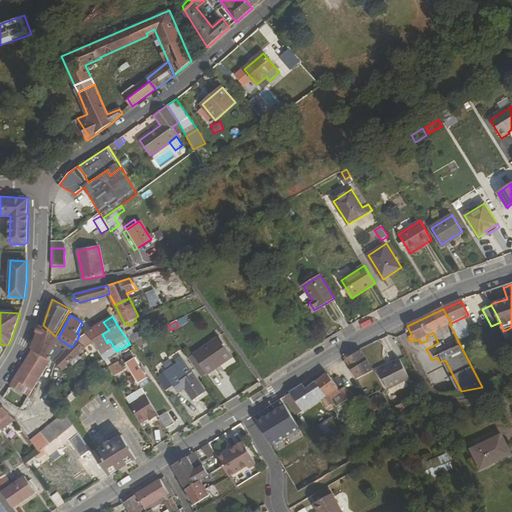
[(104,358),(116,351),(110,341),(107,343),(102,334),(109,330),(103,322),(91,330),(88,332),(86,333),(93,337),(104,358)]
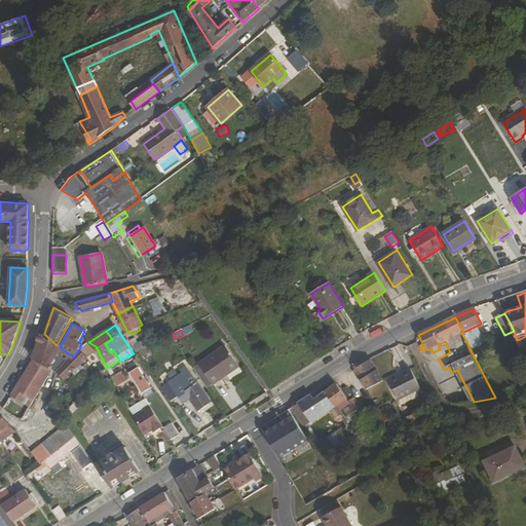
[(54,368),(59,371),(70,354),(60,347),(57,345),(44,334),(42,333),(38,346),(33,359),(54,368)]
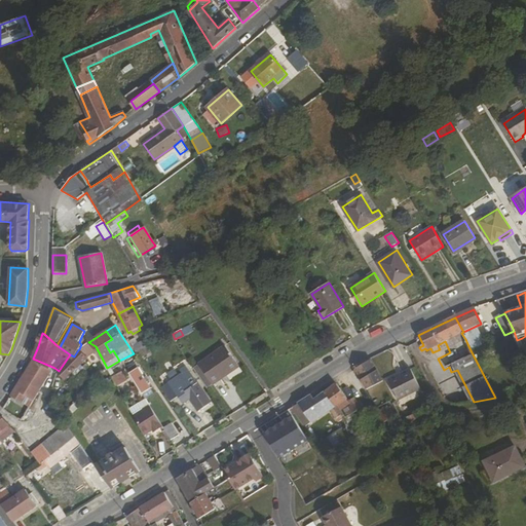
[(479,343),(475,335),(465,339),(470,348),(479,343)]
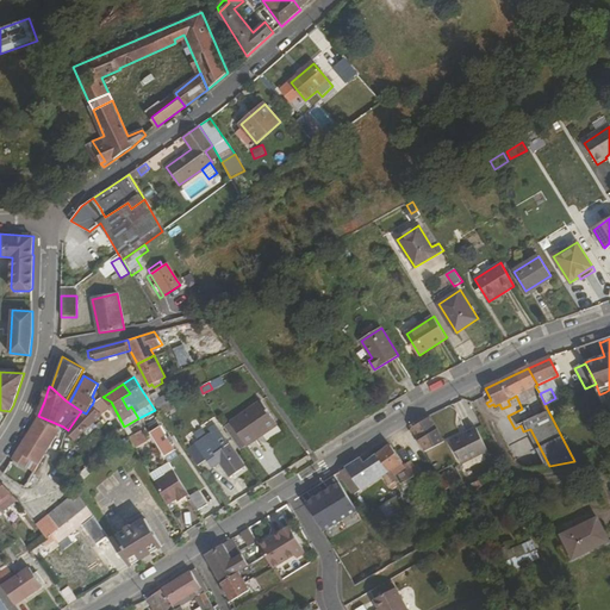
[(150,396),(159,408),(170,402),(176,398),(172,392),(161,398),(156,392),(150,396)]
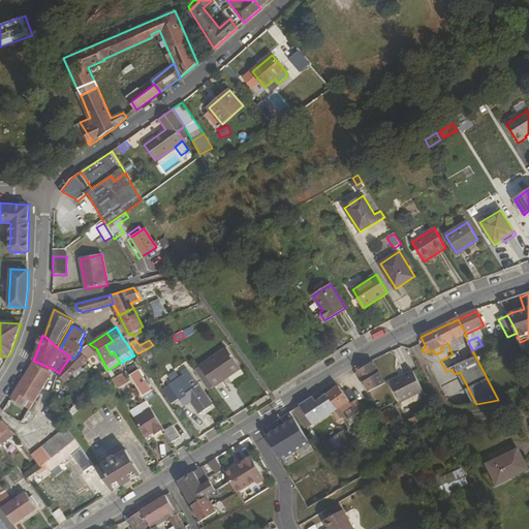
[(94,350),(84,344),(82,346),(80,351),(88,358),(94,350)]
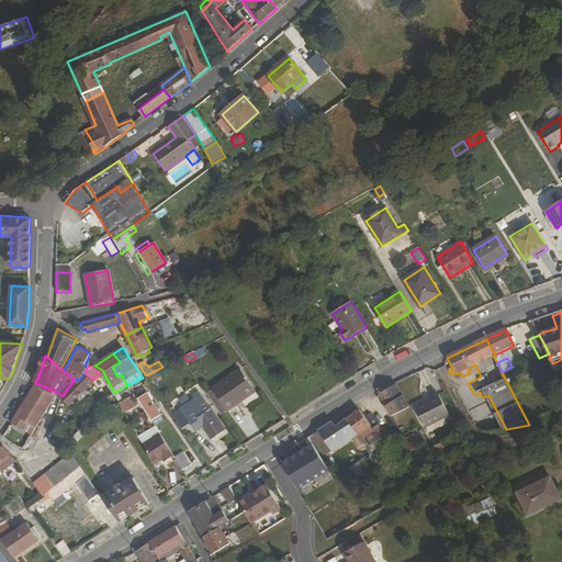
[(227,411),(244,398),(242,396),(254,388),(240,369),(212,389),(227,411)]
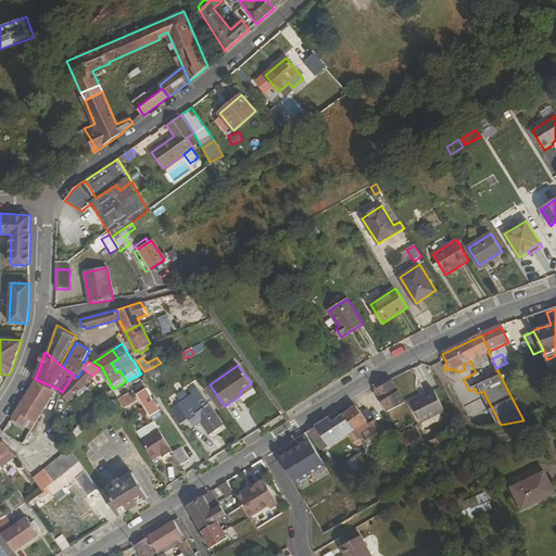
[(159,371),(155,366),(144,371),(147,374),(148,377),(149,378),(159,371)]
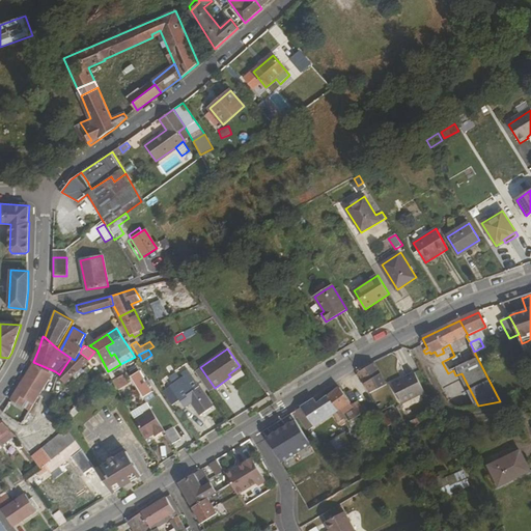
[(75,360),(71,358),(59,374),(66,383),(90,360),(88,359),(80,353),(80,352),(75,360)]
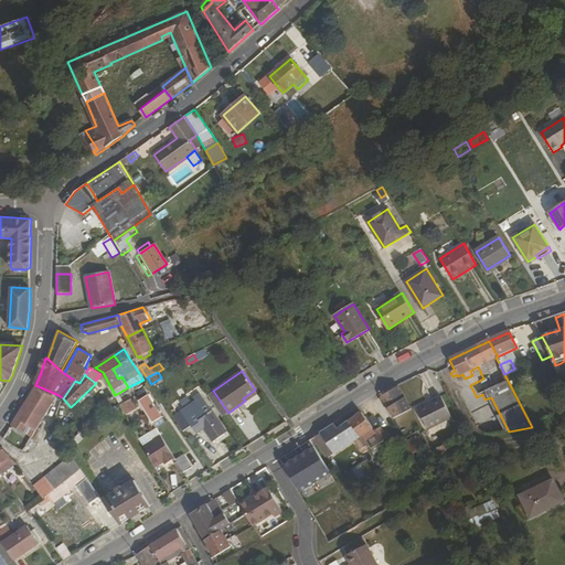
[(44,418),(59,395),(35,385),(30,395),(23,406),(44,418)]
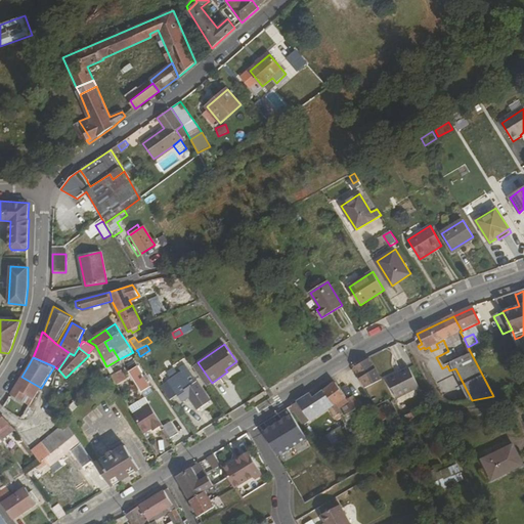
[(363,388),(364,389),(379,381),(367,359),(360,364),(353,368),(357,377),(362,387),(359,389),(360,390),(363,388)]
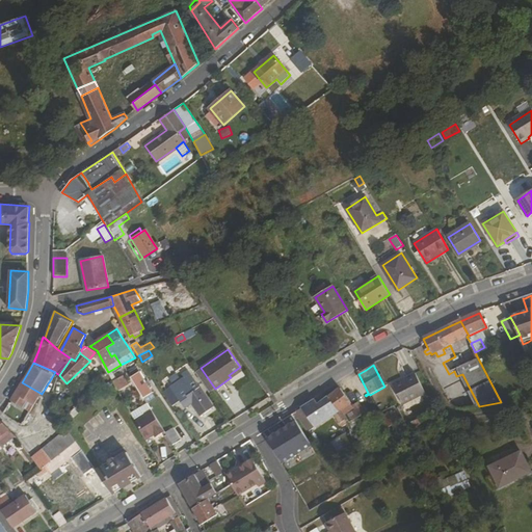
[(240,367),(229,375),(231,377),(242,370),(240,367)]
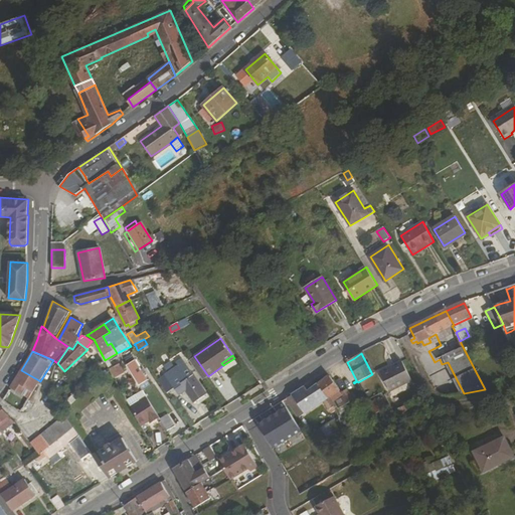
[(127,365),(139,385),(148,379),(135,360),(127,365)]
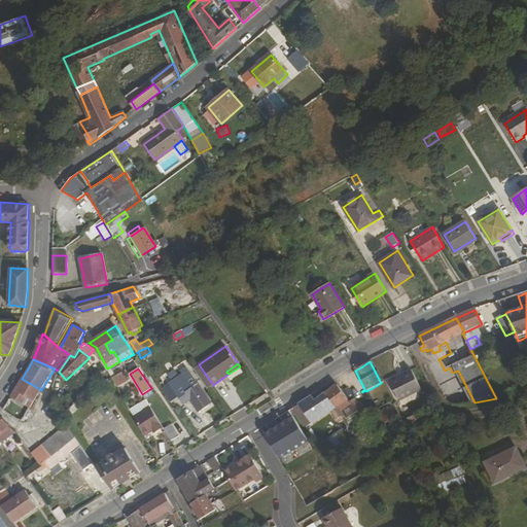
[(163,388),(172,401),(179,396),(184,403),(203,390),(189,371),(163,388)]
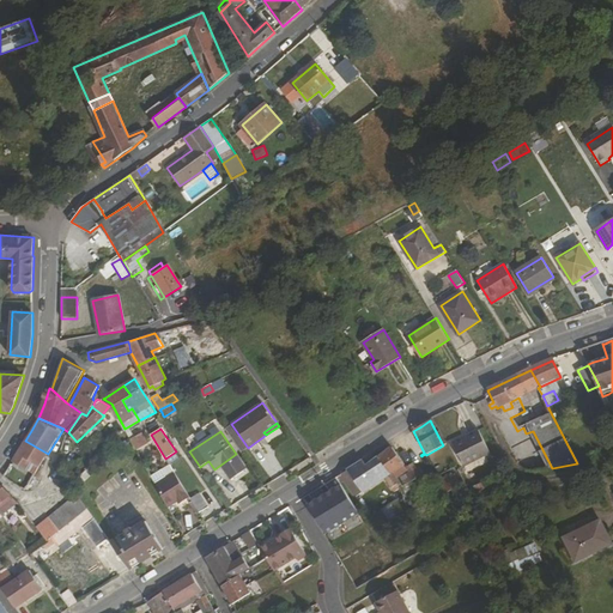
[(462,467),(489,454),(478,431),(451,444),(462,467)]
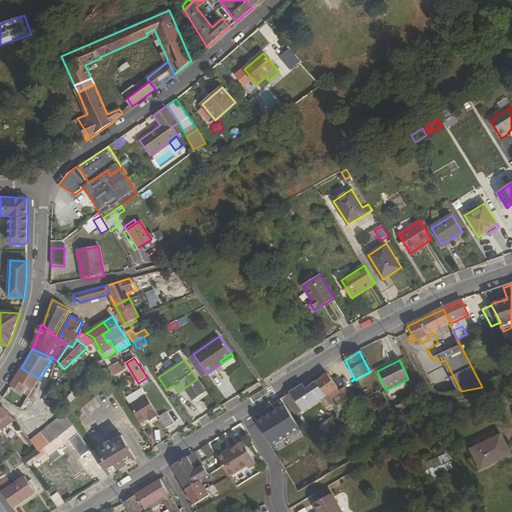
[(109,367),(114,376),(124,369),(119,362),(109,367)]
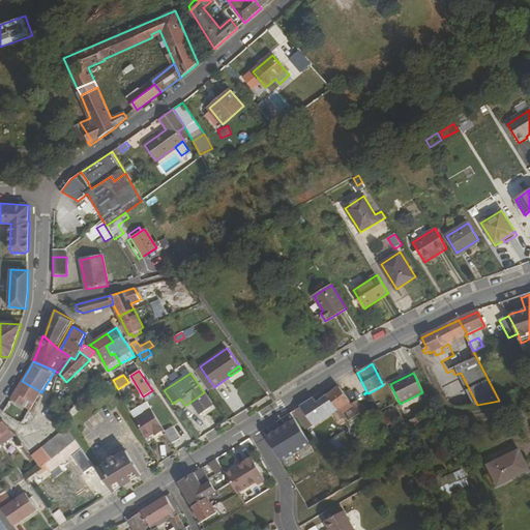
[(11,399),(23,405),(26,399),(34,404),(41,392),(22,381),(16,392),(11,399)]
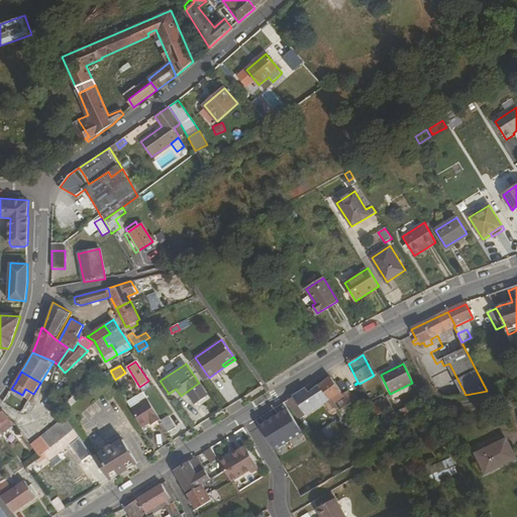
[(328,400),(329,400),(330,398),(333,403),(341,397),(338,393),(339,392),(329,378),(324,383),(318,387),(328,400)]
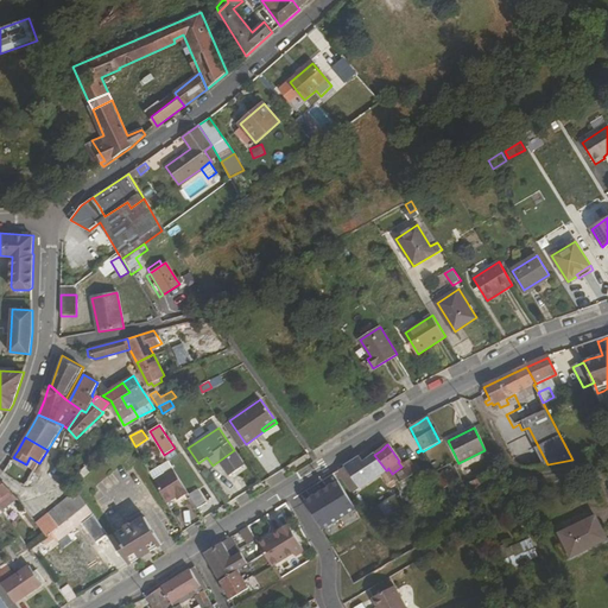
[(339,480),(342,477),(353,492),(380,474),(386,470),(374,455),(362,463),(359,458),(350,464),(335,474),(339,480)]
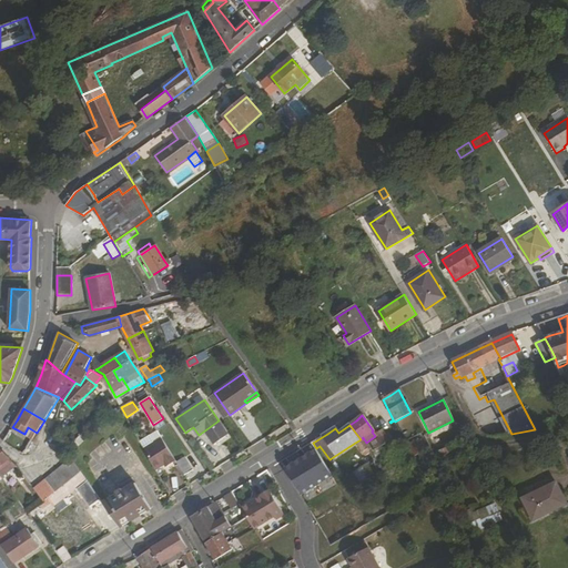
[(28,427),(24,434),(32,439),(37,433),(28,427)]
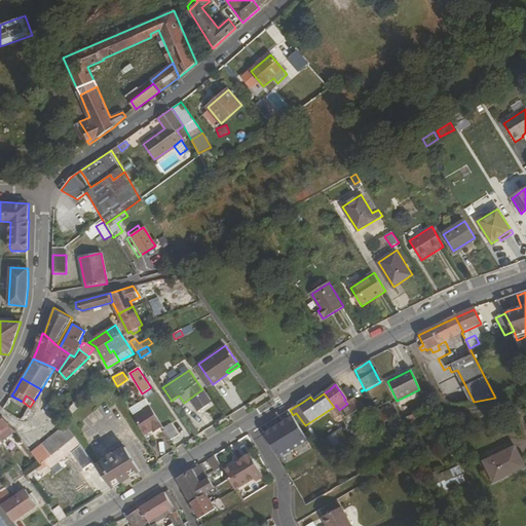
[(352,399),(347,402),(350,405),(343,411),(347,417),(363,407),(360,401),(355,403),(352,399)]
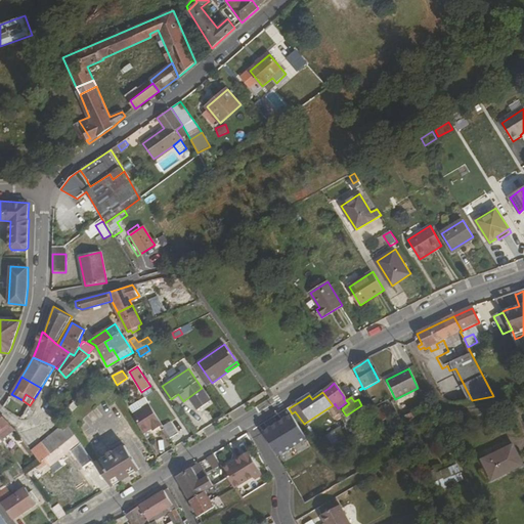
[(144,434),(149,430),(148,428),(151,426),(155,431),(163,425),(150,405),(143,409),(139,402),(130,408),(144,434)]
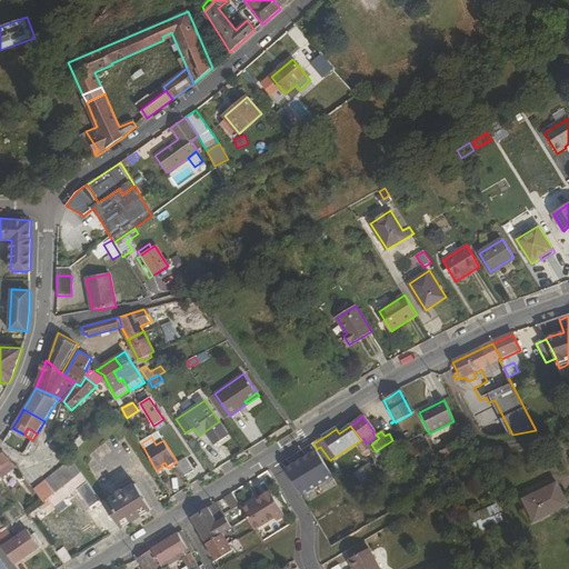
[(406,447),(412,459),(427,451),(421,439),(406,447)]
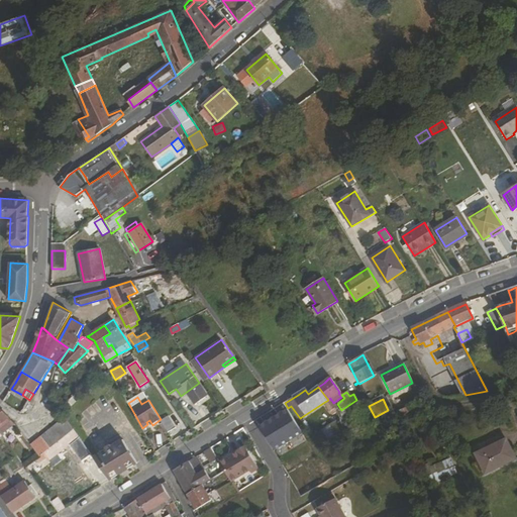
[(334,413),(338,418),(342,415),(329,400),(328,400),(323,403),(328,412),(332,410),(334,413)]
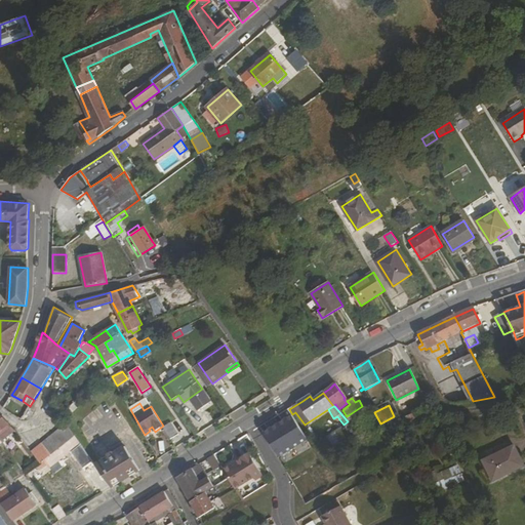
[(0,414),(0,438),(1,440),(15,430),(0,414)]
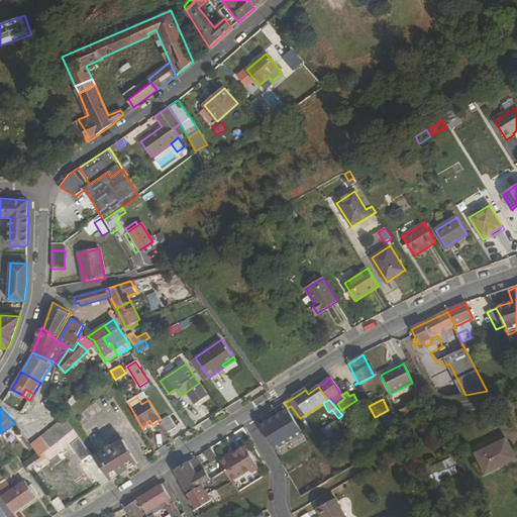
[(174,412),(169,415),(176,426),(181,423),(174,412)]
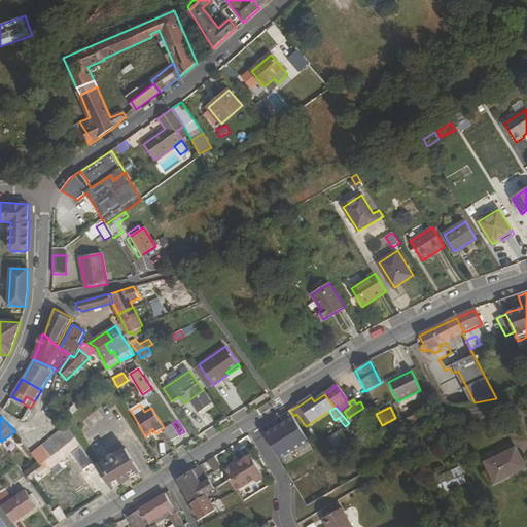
[(307,444),(292,420),(278,428),(293,452),(307,444)]
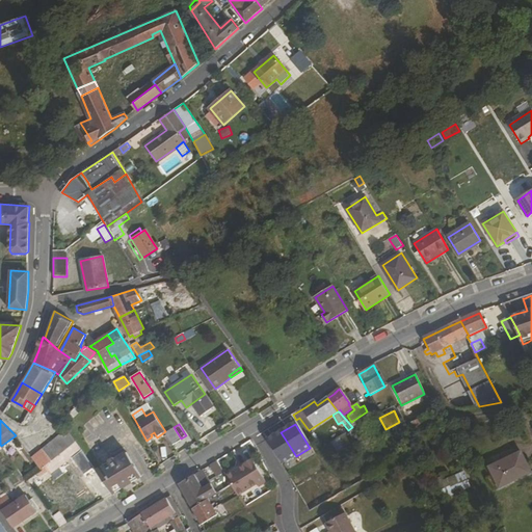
[(166,432),(174,444),(181,439),(174,427),(166,432)]
